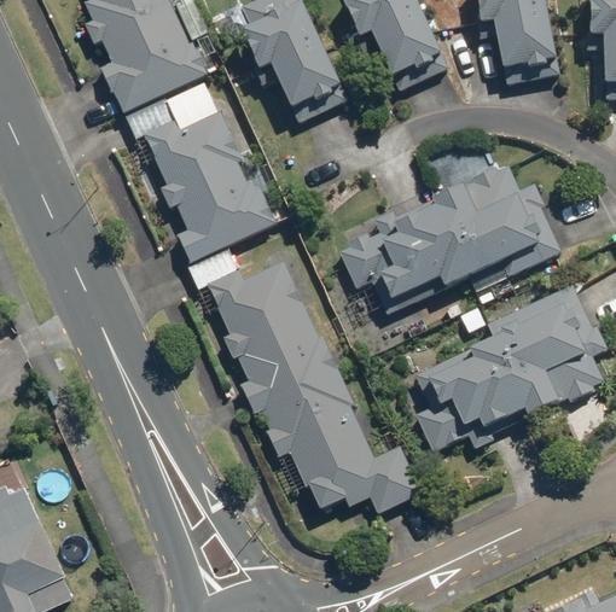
[(114,92),(123,112),(208,74),(192,42),(190,44),(168,0),(88,0),(85,1),(93,19),(86,23),(94,44),(103,40),(112,62),(100,68),(106,81),(111,93),(114,92)]
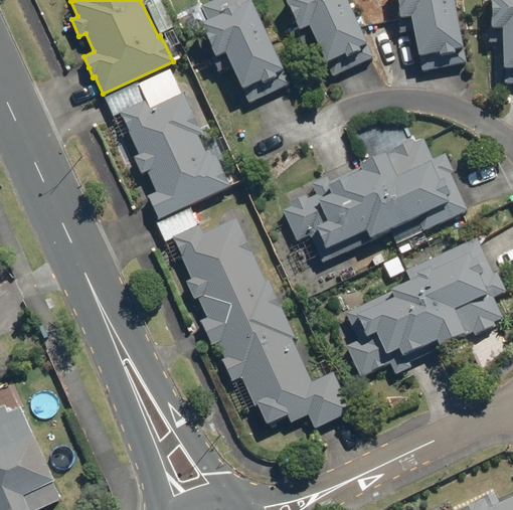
[(209,21),(201,25),(216,58),(226,53),(243,91),(262,81),(264,86),(279,78),(277,75),(285,71),(250,0),(210,0),(201,4),(209,21)]
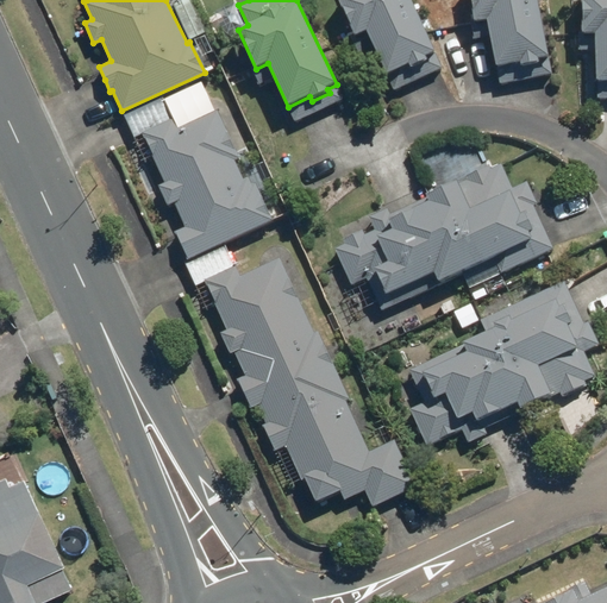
[(338,0),(355,37),(367,32),(387,75),(408,66),(411,69),(429,61),(426,57),(436,52),(411,0),(338,0)]
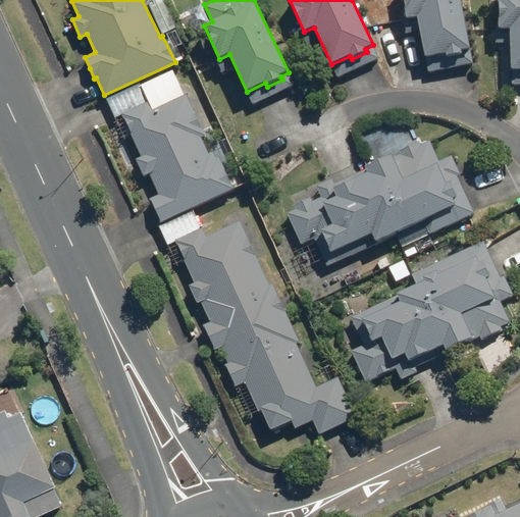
[(403,0),(407,20),(418,18),(425,58),(446,54),(447,58),(463,55),(462,51),(471,50),(461,0),(403,0)]
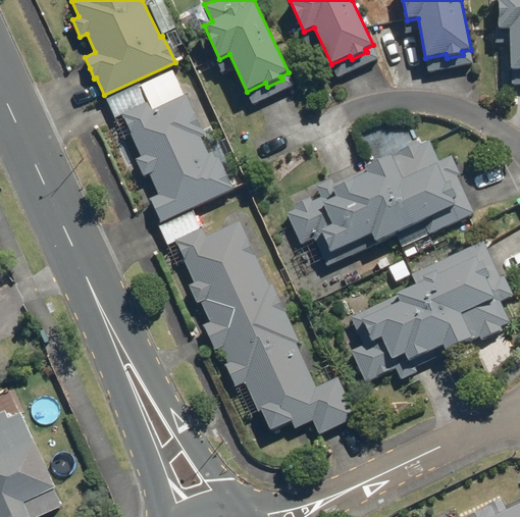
[(499,0),(500,30),(511,30),(511,70),(519,69),(519,0),(499,0)]
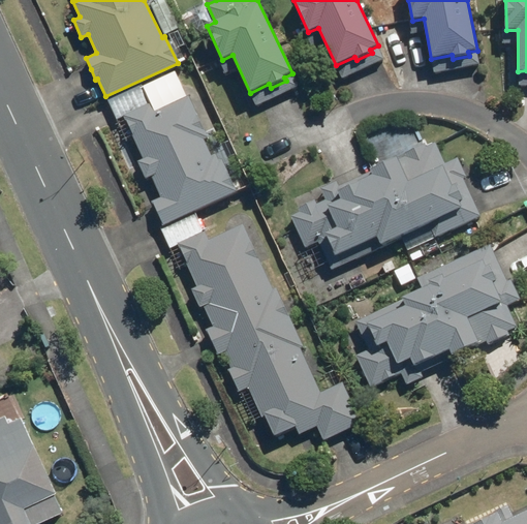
[(151,201),(162,225),(237,191),(222,158),(219,160),(215,153),(211,155),(204,139),(208,136),(189,95),(154,111),(150,101),(123,114),(143,158),(137,160),(146,179),(151,176),(160,196),(151,201)]
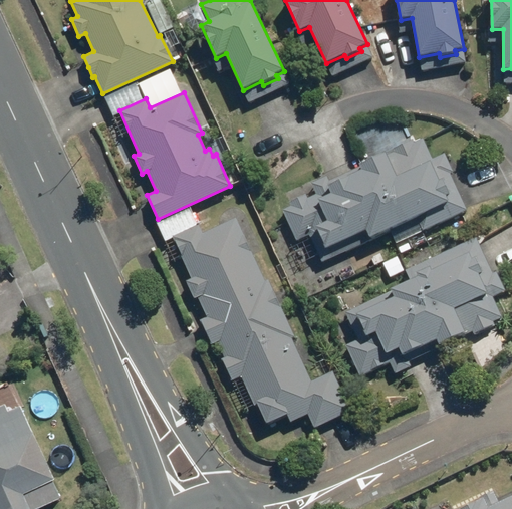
[(308,234),(321,261),(418,217),(423,228),(466,208),(450,172),(453,171),(445,152),(432,158),(422,137),(413,141),(412,138),(392,148),(393,150),(328,179),(326,174),(311,182),(316,193),(307,197),(305,192),(288,200),(290,205),(281,208),(296,239),(308,234)]
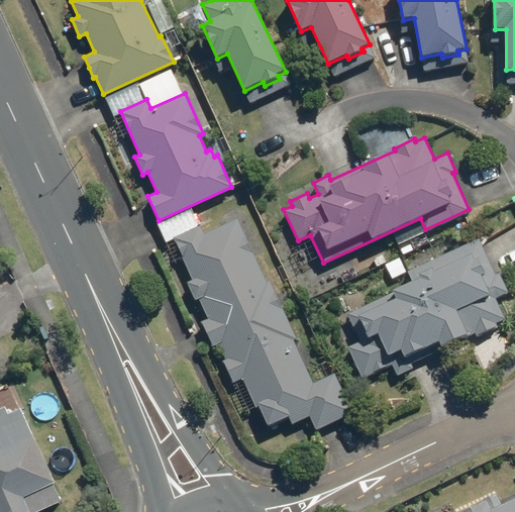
[(267,282),(237,217),(204,232),(200,224),(173,236),(177,244),(192,280),(187,282),(194,300),(199,298),(208,317),(200,320),(211,346),(219,343),(226,359),(222,361),(231,382),(243,378),(256,407),(259,405),(268,426),(279,421),(282,427),(309,415),(316,429),(353,412),(335,373),(312,383),(293,340),(297,338),(271,280),(267,282)]
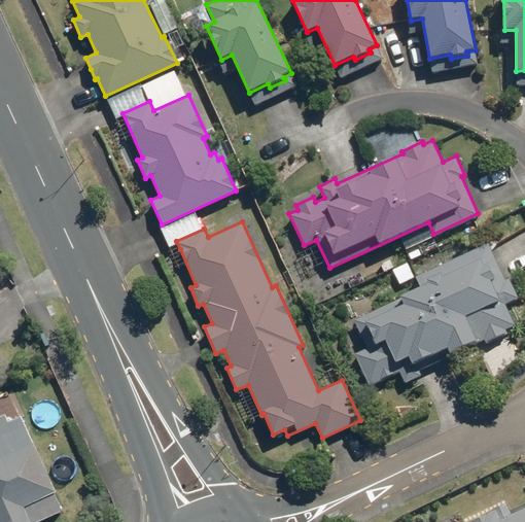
[(420,288),(353,318),(366,347),(354,352),(369,385),(448,349),(450,354),(484,339),(486,342),(508,332),(506,328),(515,324),(505,303),(518,298),(509,276),(504,278),(488,243),(415,276),(420,288)]
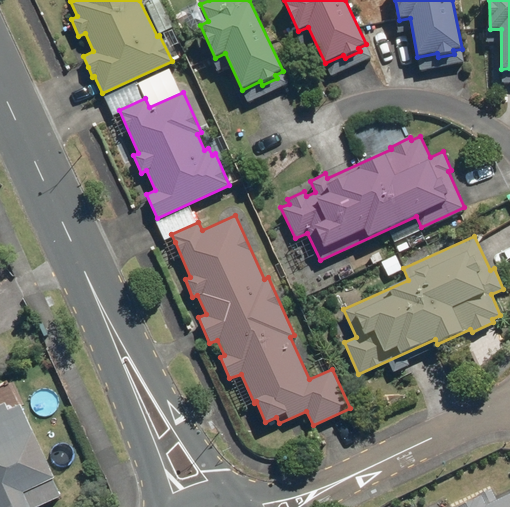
[(0,506),(36,506),(61,496),(53,479),(56,478),(21,403),(8,409),(5,402),(0,404),(0,506)]
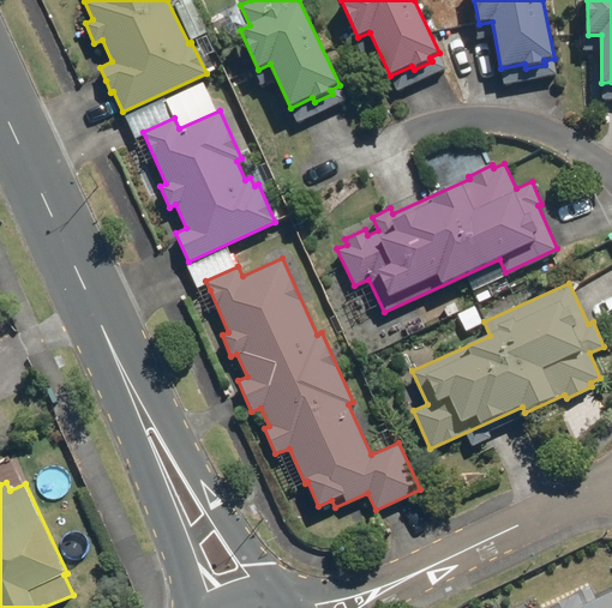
[(611,607),(611,589),(595,597),(588,583),(573,590),(575,594),(544,607),(611,607)]
